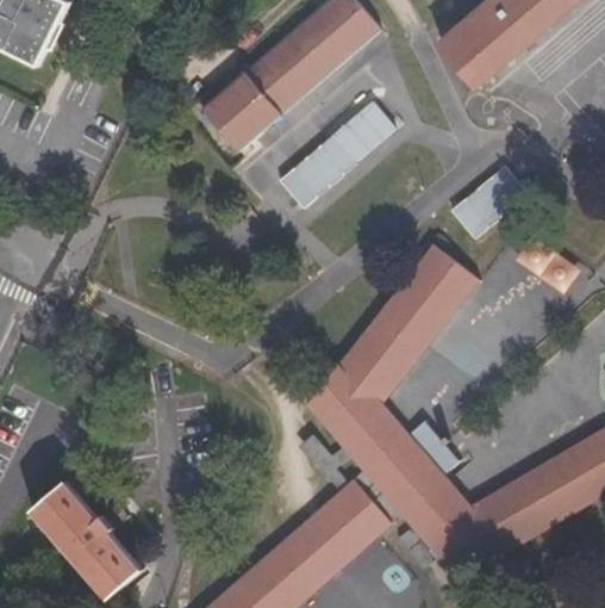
[(35,69),(66,6),(54,0),(0,0),(0,49),(1,49),(0,50),(0,53),(35,69)]
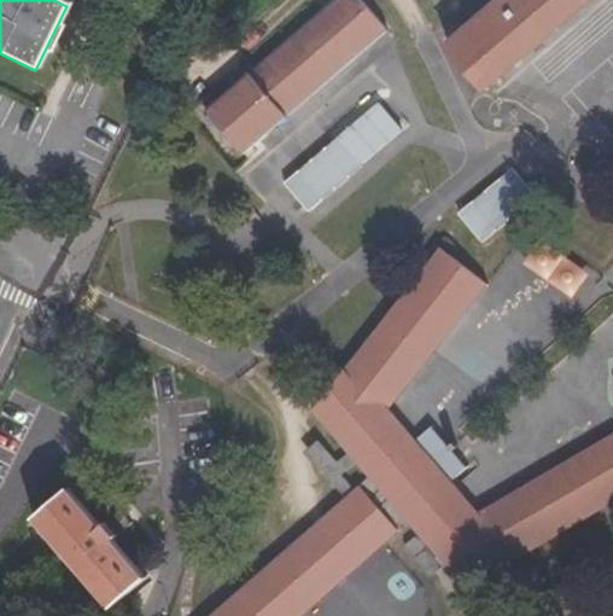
[(384,34),(354,0),(328,0),(247,70),(241,63),(196,103),(243,160),(254,151),(250,146),(384,34)]
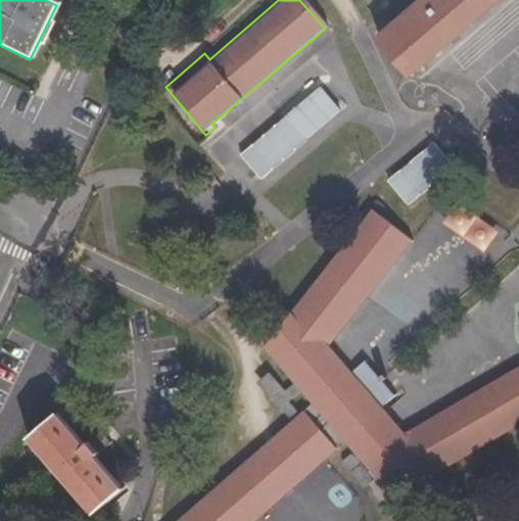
[(498,0),(418,0),(374,38),(407,78),(498,0)]
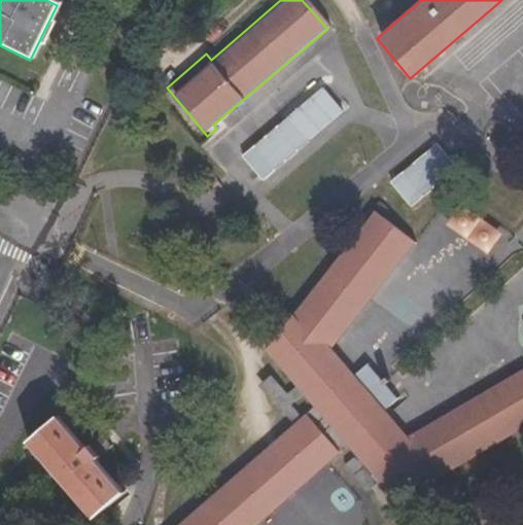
[(319,89),(239,160),(262,185),(342,113),(319,89)]
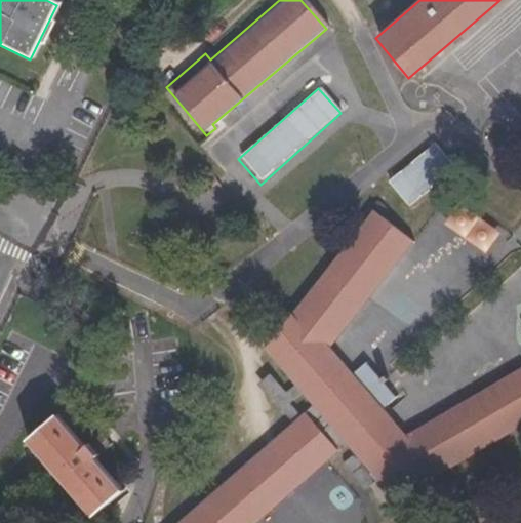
[(386,182),(406,207),(454,168),(433,143),(386,182)]
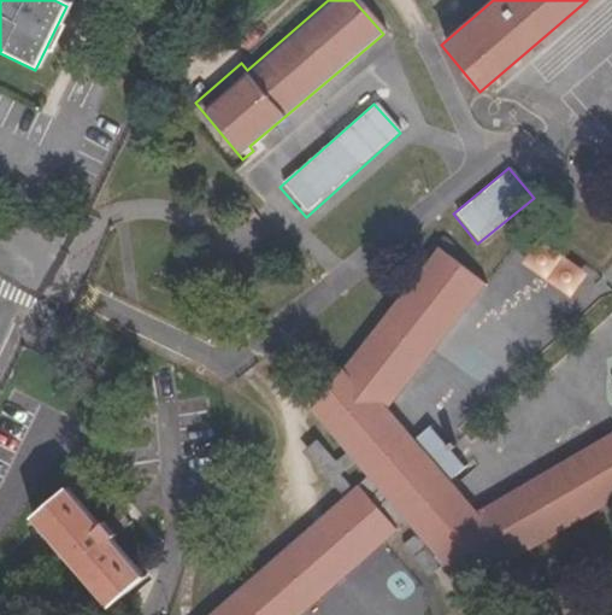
[(574,294),(587,268),(533,241),(519,269),(574,294)]
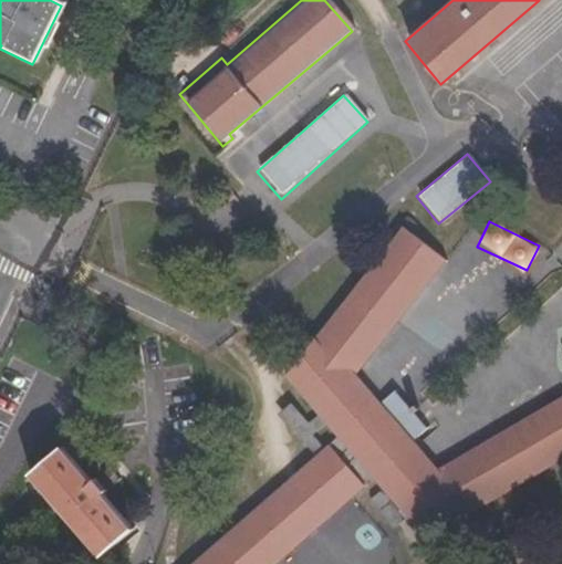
[(403,226),(287,375),(340,438),(190,563),(272,563),(374,479),(425,540),(561,458),(561,398),(560,395),(436,471),(413,442),(428,429),(394,390),(380,404),(356,375),(444,260),(403,226)]
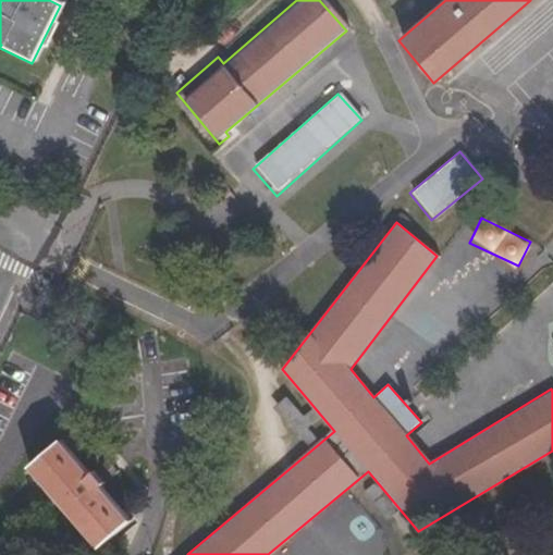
[(60,440),(28,467),(96,549),(128,521),(99,488),(117,471),(107,459),(89,475),(60,440)]
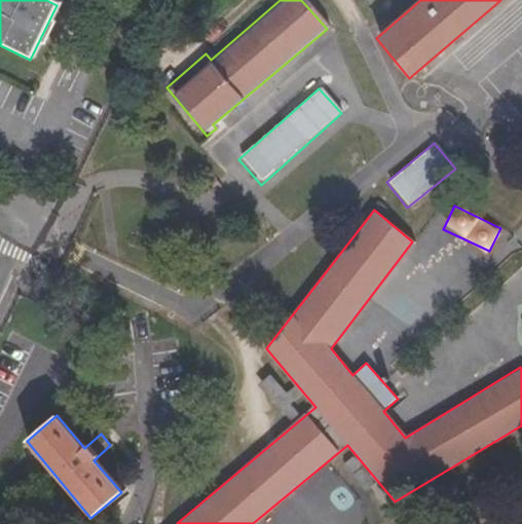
All buildings are outlined.
